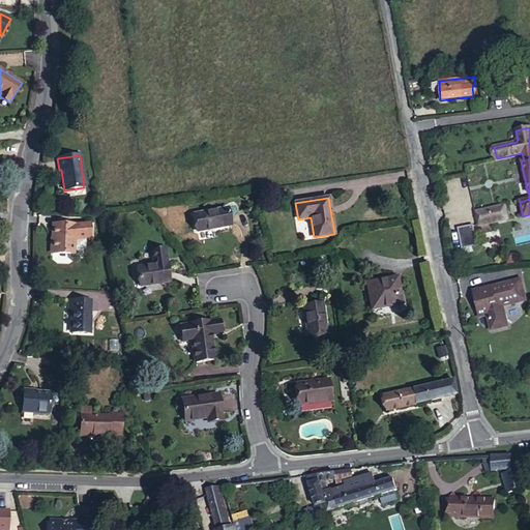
[(491,215),(506,211),(505,205),(489,208),(491,215)]
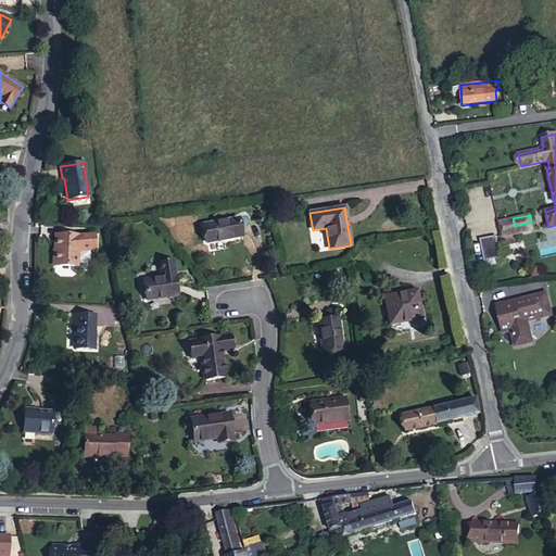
[(501,238),(533,230),(531,222),(515,226),(513,218),(497,222),(501,238)]
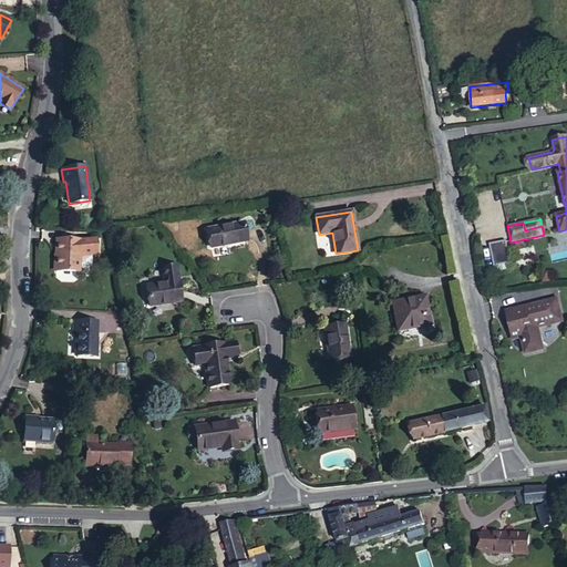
[(244,224),(207,229),(210,247),(246,241),(244,224)]
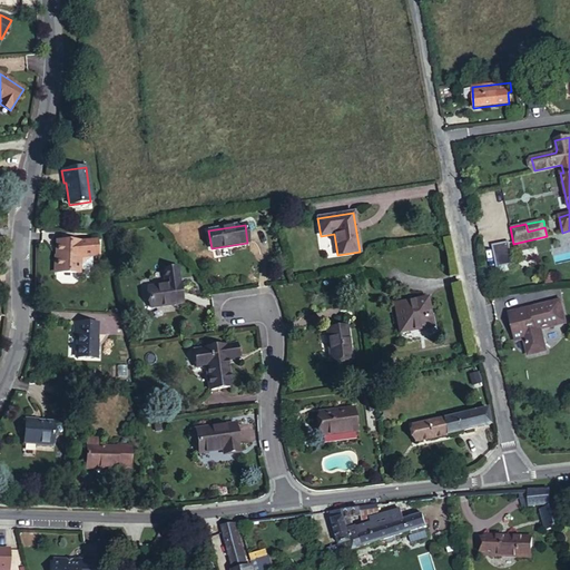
[(80,258),(92,256),(98,256),(98,255),(100,254),(101,239),(97,239),(97,241),(80,243),(59,242),(58,255),(57,255),(56,273),(79,274),(79,267),(80,258)]
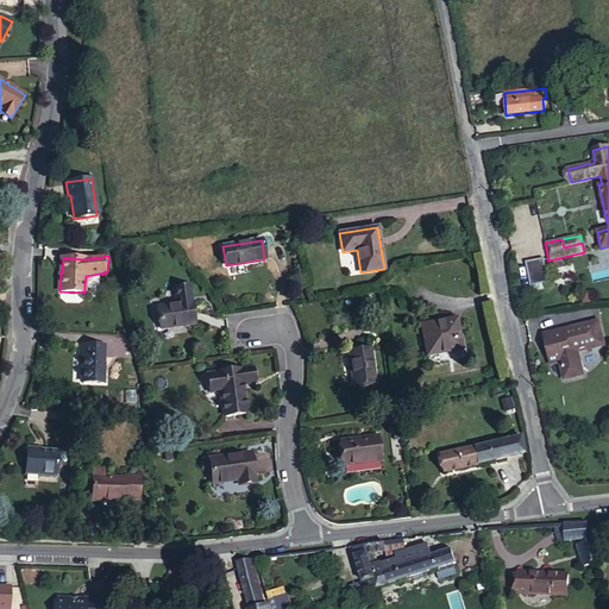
[(542,262),(526,267),(529,287),(547,283),(542,262)]
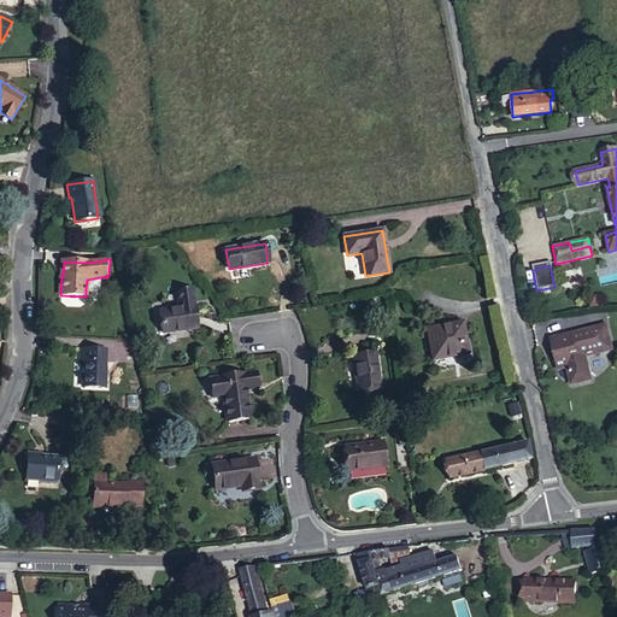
[(100,277),(87,280),(86,289),(99,291),(100,277)]
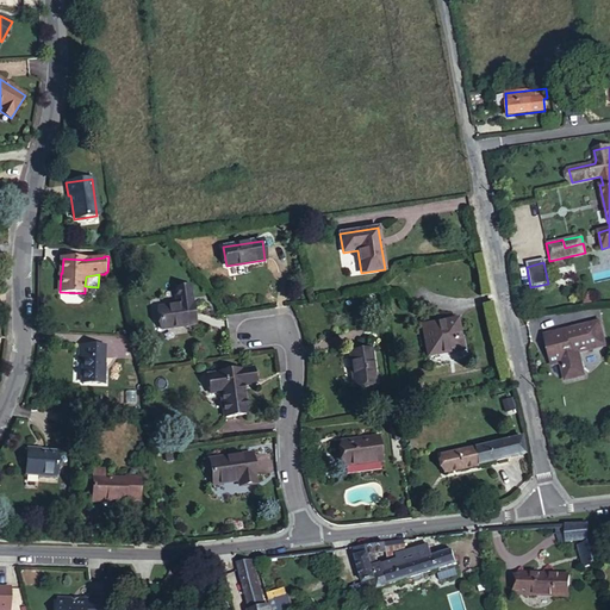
[(190,287),(173,290),(175,299),(179,299),(180,305),(157,309),(161,330),(194,325),(190,287)]
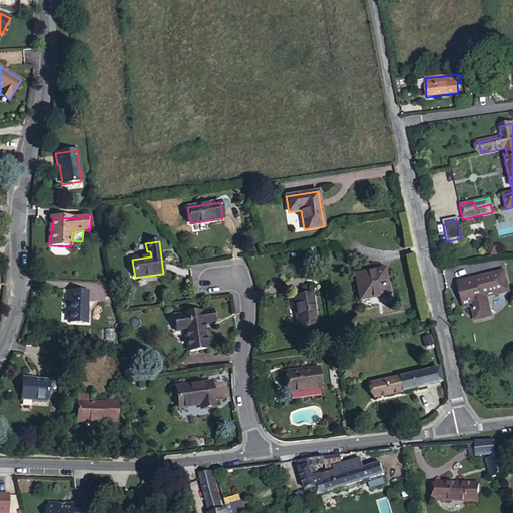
[(360,300),(389,295),(384,269),(355,275),(360,300)]
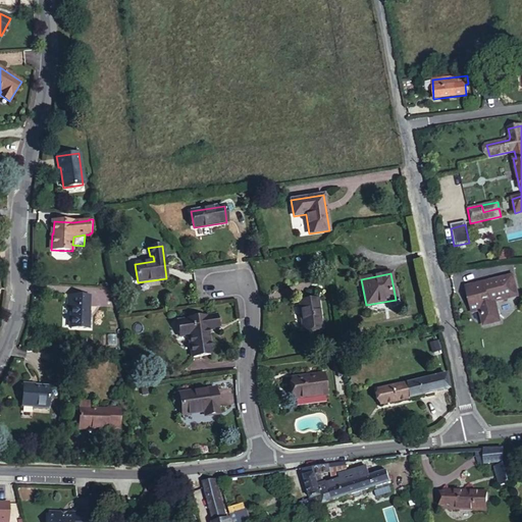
[(517,296),(512,276),(474,285),(480,310),(483,325),(500,321),(494,302),(517,296)]
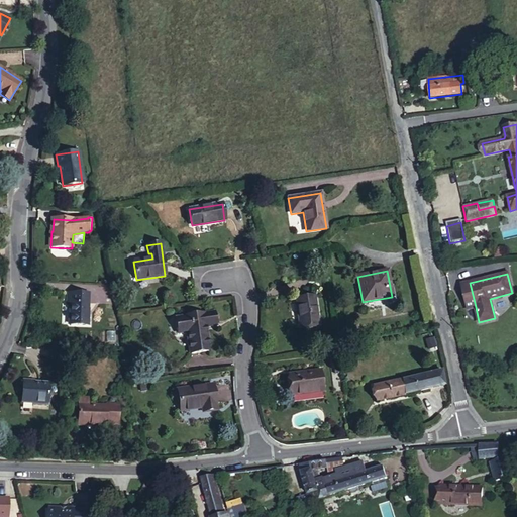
[(474,301),(470,283),(462,285),(464,293),(463,295),(466,300),(467,302),(468,303),(474,301)]
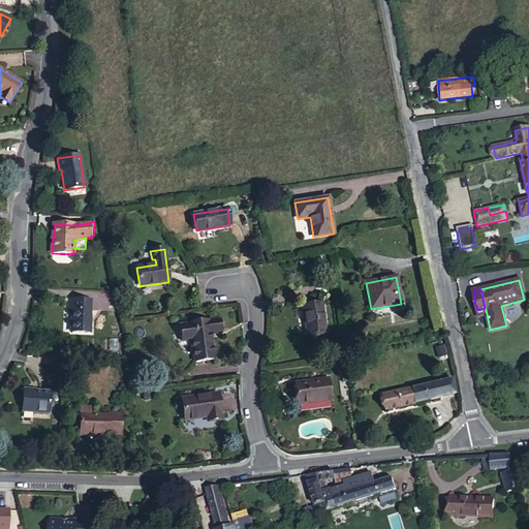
[(475,300),(473,291),(471,291),(478,316),(487,314),(485,308),(478,310),(477,309),(476,307),(474,302),(475,300)]
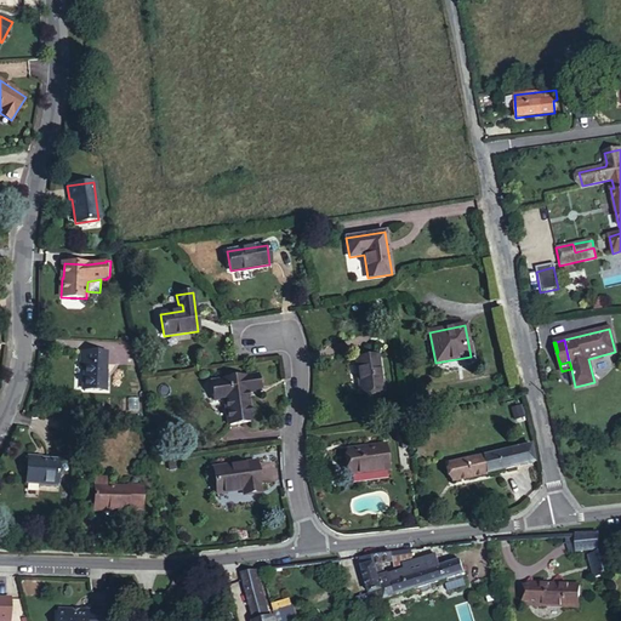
[(85,364),(84,391),(107,391),(107,380),(106,380),(107,353),(83,352),(81,364),(85,364)]
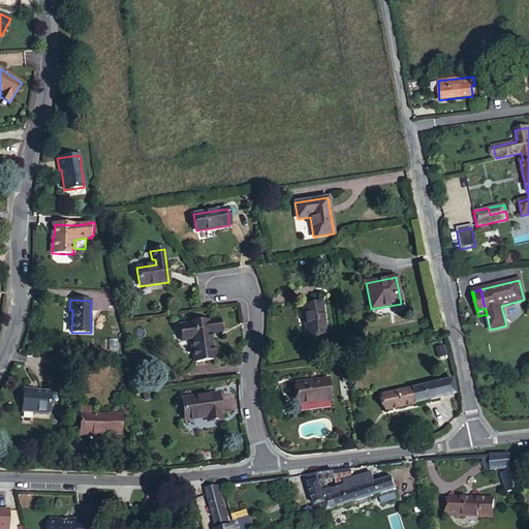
[(324,333),(320,303),(302,306),(307,335),(324,333)]
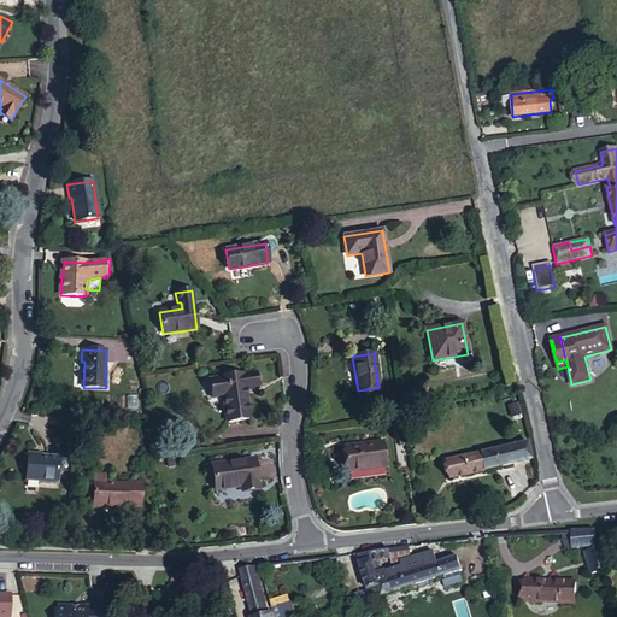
[(242,375),(245,389),(257,388),(254,372),(242,375)]
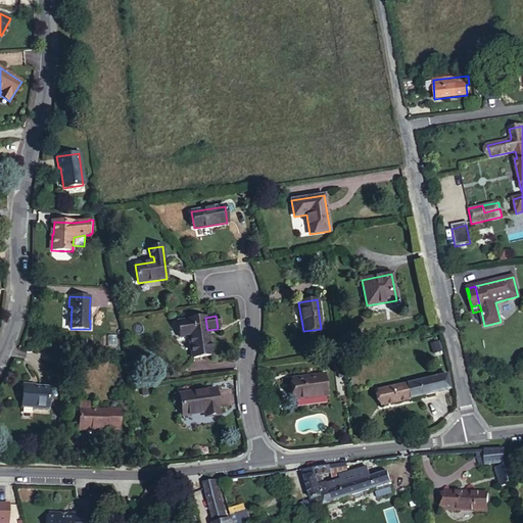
[(207,330),(205,318),(177,322),(180,338),(188,337),(191,359),(211,355),(207,330)]
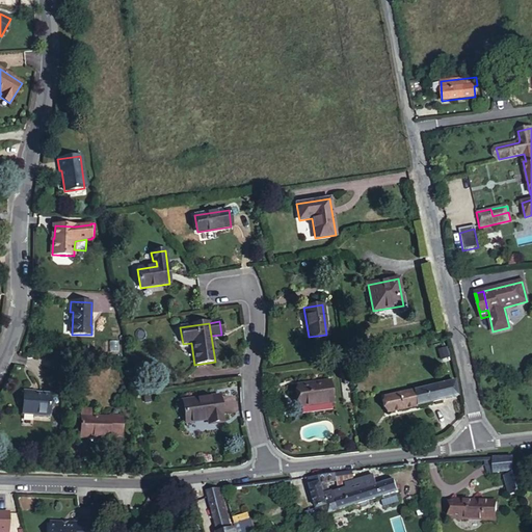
[(383,397),(388,413),(416,406),(457,397),(454,381),(414,391),(383,397)]
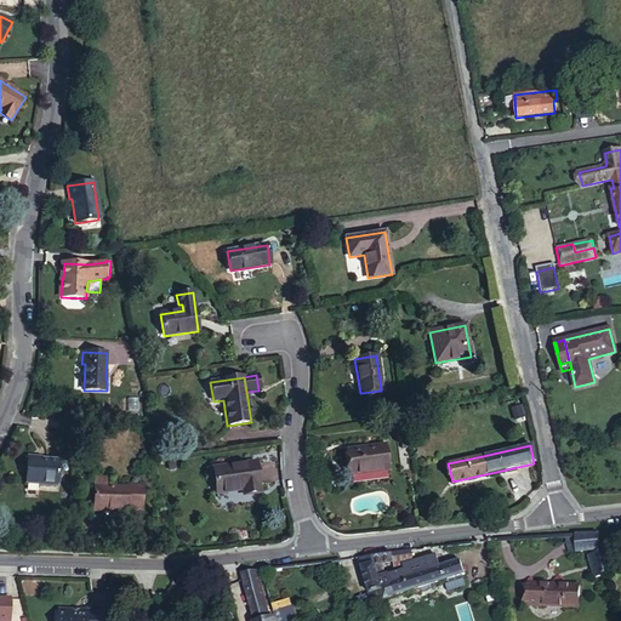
[(349,474),(387,469),(385,446),(347,451),(349,474)]
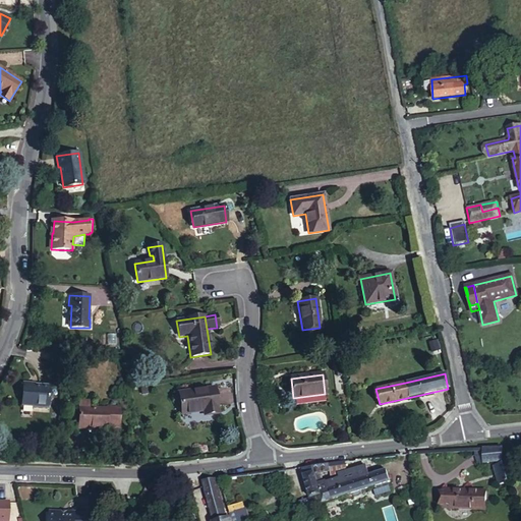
[(34,407),(34,408),(48,409),(49,386),(22,385),(21,406),(34,407)]
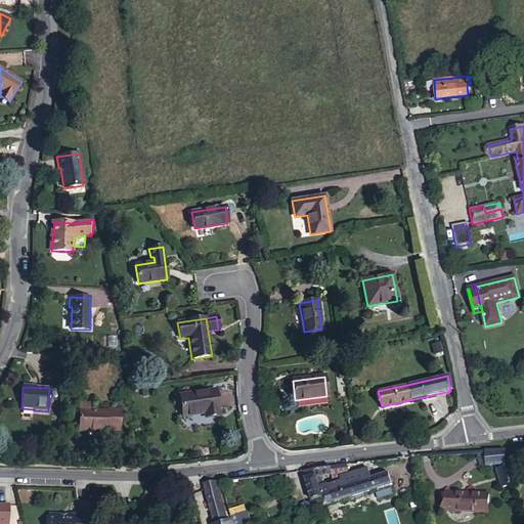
[(216,390),(180,395),(182,417),(209,412),(210,417),(219,416),(216,390)]
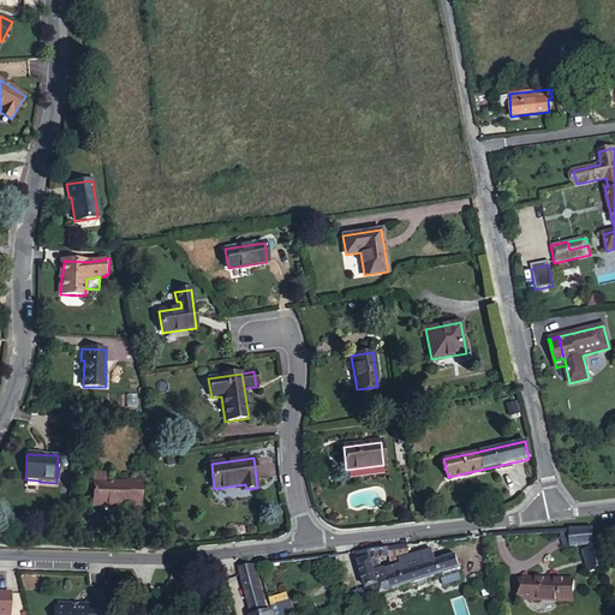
[(127,483),(106,482),(101,482),(101,473),(94,473),(94,505),(141,506),(142,481),(127,481),(127,483)]
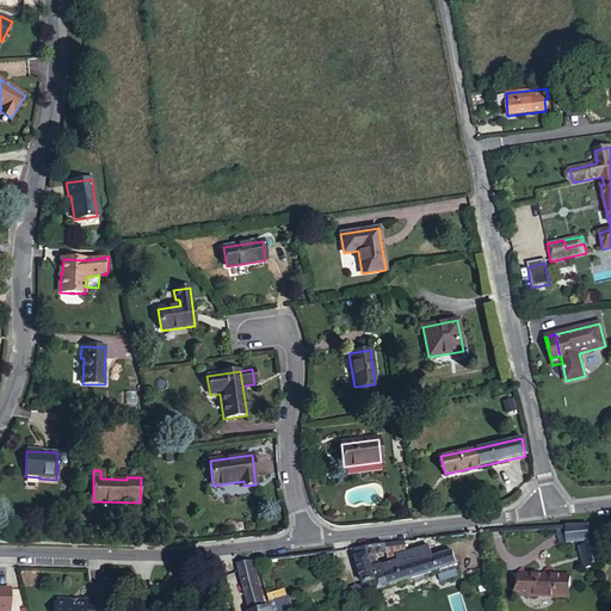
[(562,544),(588,541),(590,525),(567,526),(559,528),(559,534),(562,544)]
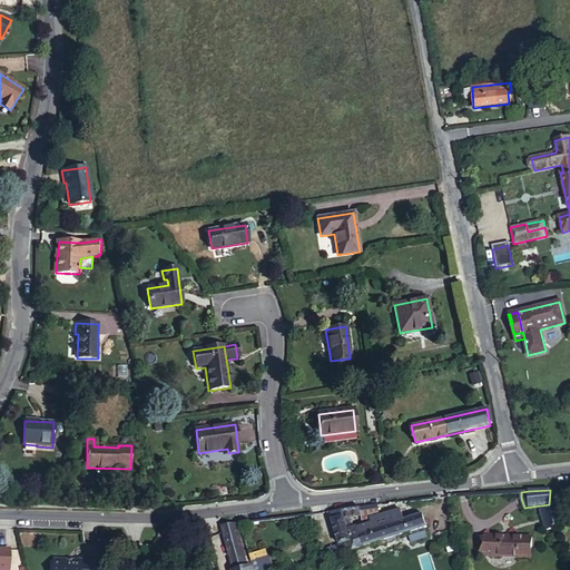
[(377,504),(342,510),(352,550),(410,532),(424,528),(426,528),(423,514),(404,520),(401,510),(380,517),(377,504)]
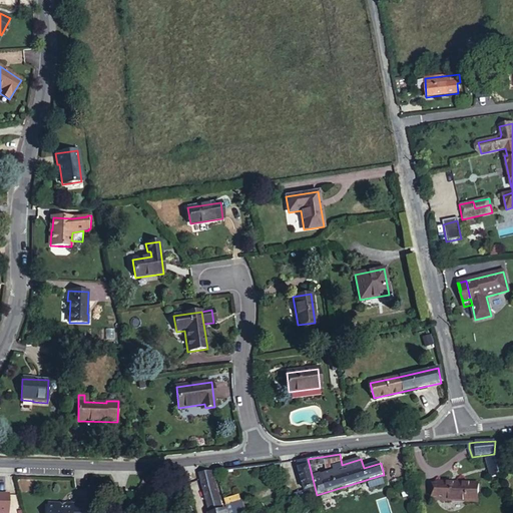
[(486,459),(492,477),(500,475),(495,457),(486,459)]
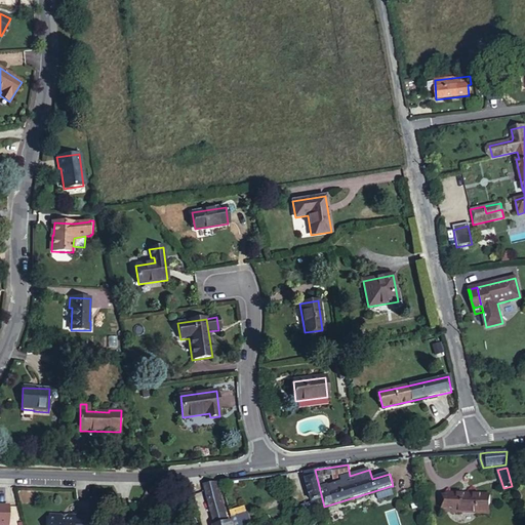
[(324,507),(315,470),(305,471),(313,501),(315,510),(324,507)]
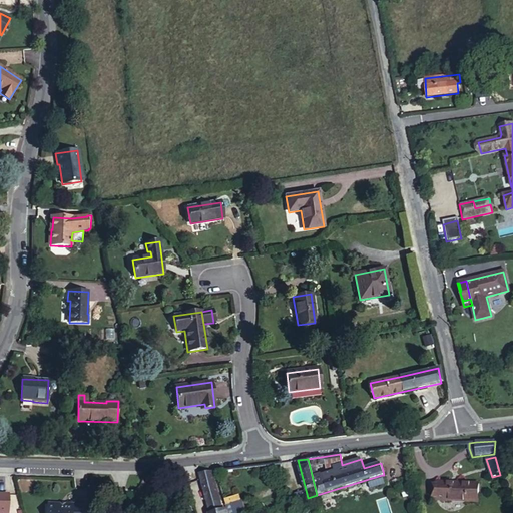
[(199,473),(208,504),(219,501),(212,471),(199,473)]
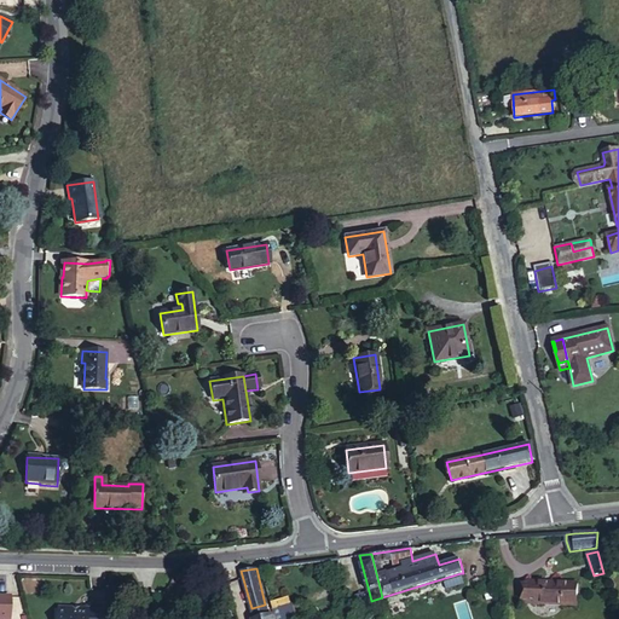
[(446,590),(464,584),(461,573),(445,578),(446,582),(444,583),(446,590)]
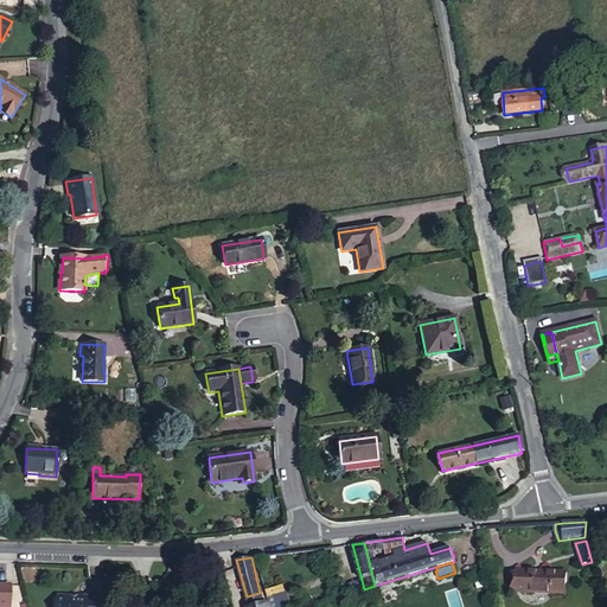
[(566,594),(566,573),(523,570),(522,592),(566,594)]
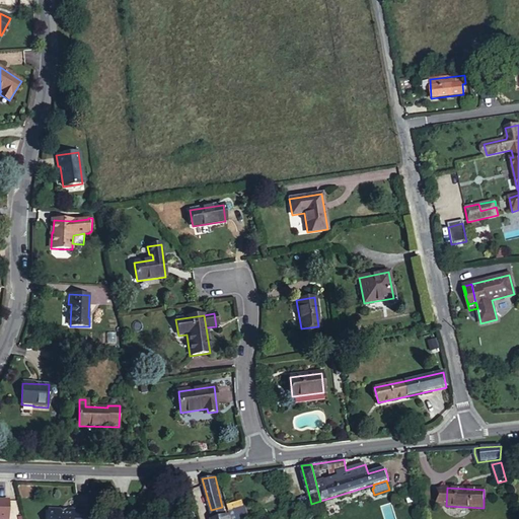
[(311,504),(309,496),(297,500),(299,508),(311,504)]
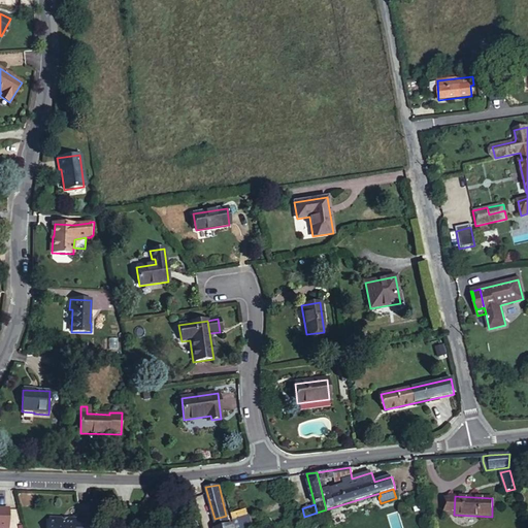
[(0,527),(7,527),(8,508),(0,507),(0,527)]
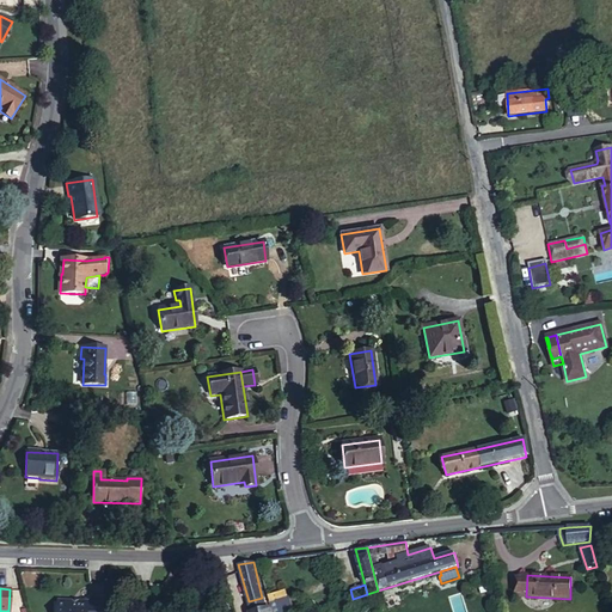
[(271,611),(292,611),(288,597),(286,598),(285,591),(267,597),(271,611)]
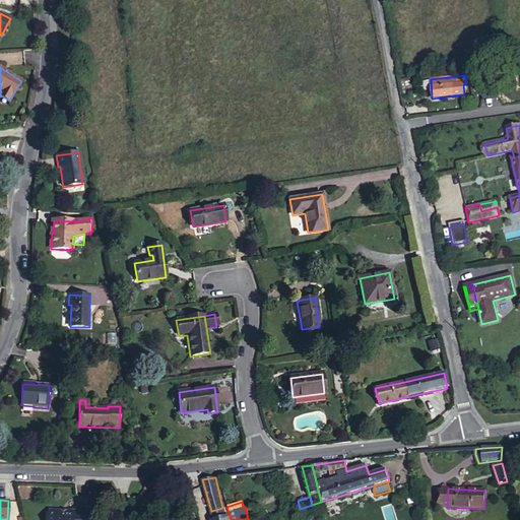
[(211,511),(213,519),(219,519),(225,519),(222,508),(211,511)]
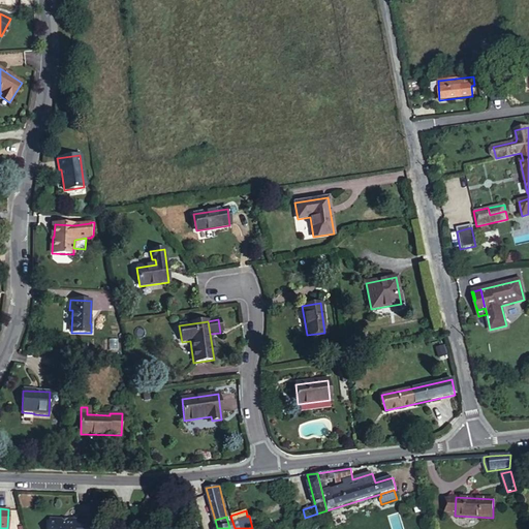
[(92,528),(92,521),(78,521),(76,522),(63,521),(63,520),(51,520),(50,528),(92,528)]
